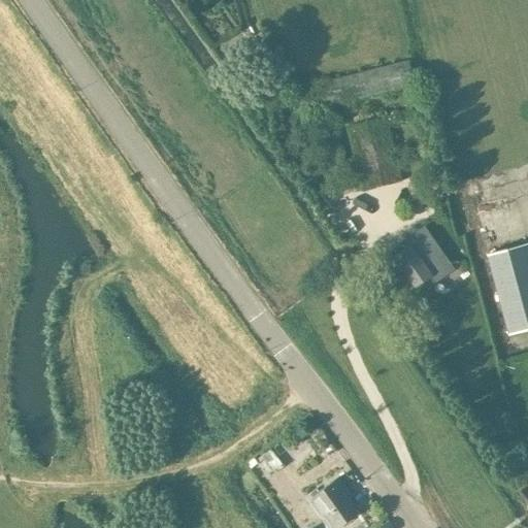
[(442,262),(426,238),(413,248),(409,243),(392,256),(414,287),(431,274),(429,272),(442,262)]
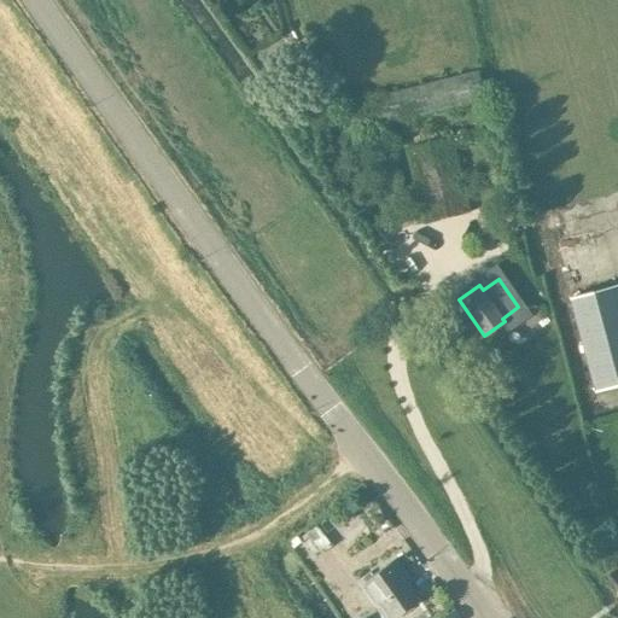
[(617,286),(617,285),(570,297),(594,391),(617,384),(617,286)]
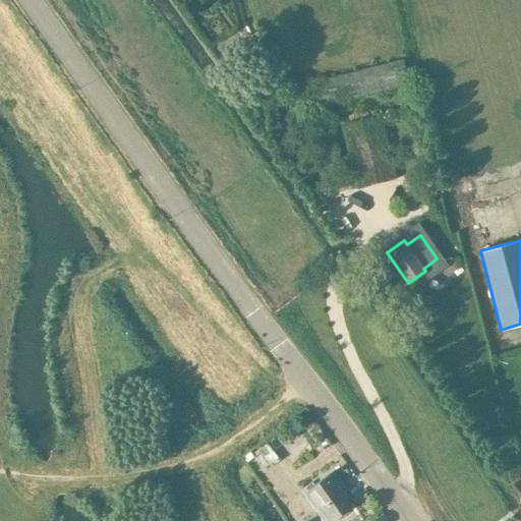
[(268,445),(255,454),(266,469),(279,460),(268,445)]
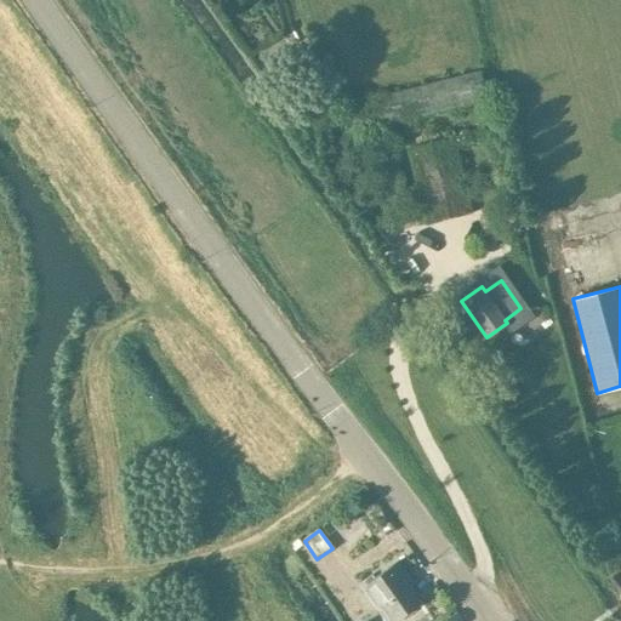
[(393,620),(394,620),(422,602),(406,581),(411,577),(399,559),(365,582),(393,620)]
